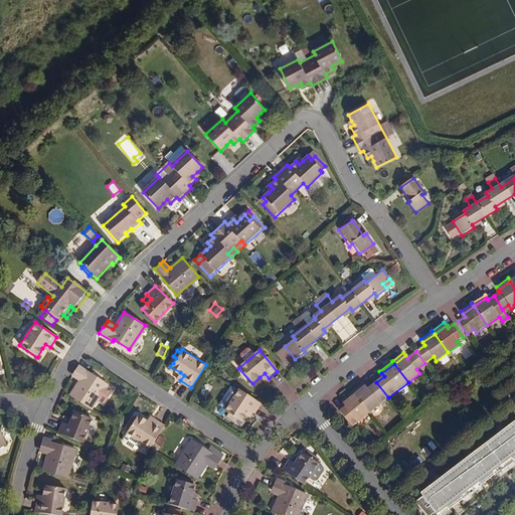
[(78,365),(74,371),(82,376),(79,380),(70,394),(92,408),(107,383),(78,365)]
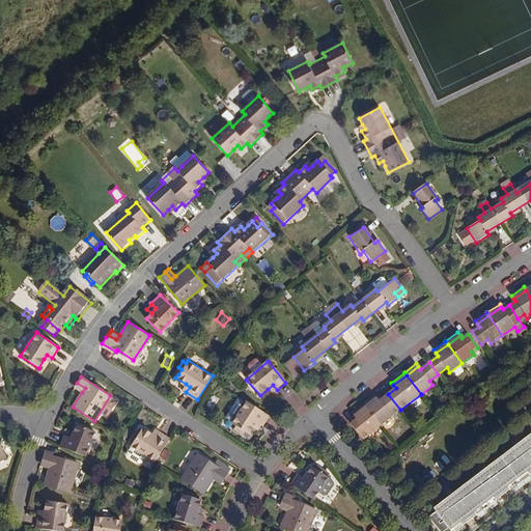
[(74,387),(82,392),(85,388),(77,383),(74,387)]
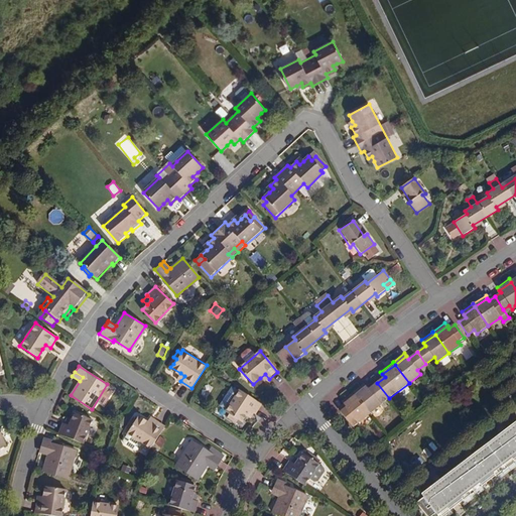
[(265,374),(260,378),(264,383),(269,379),(265,374)]
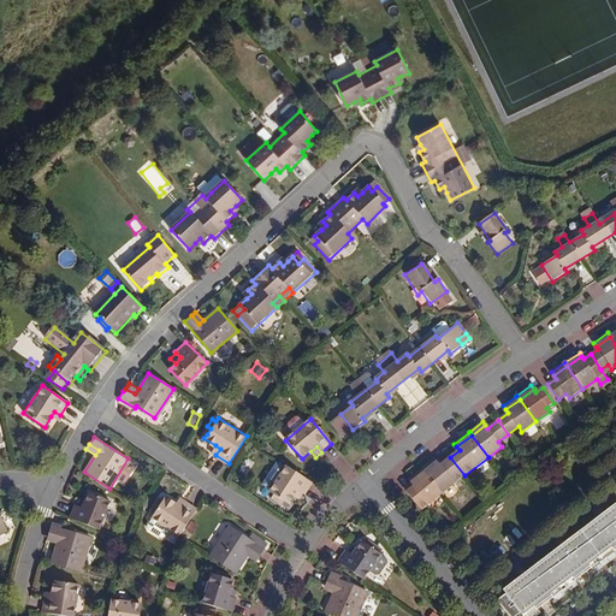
[(437,462),(424,473),(442,493),(465,477),(465,475),(450,457),(439,466),(437,462)]
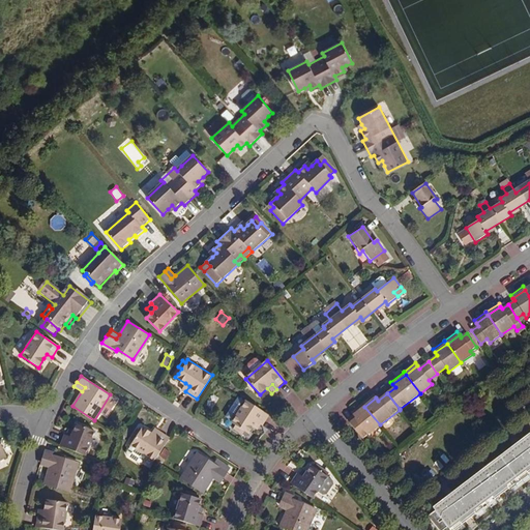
[(374,394),(362,404),(364,407),(376,398),(374,394)]
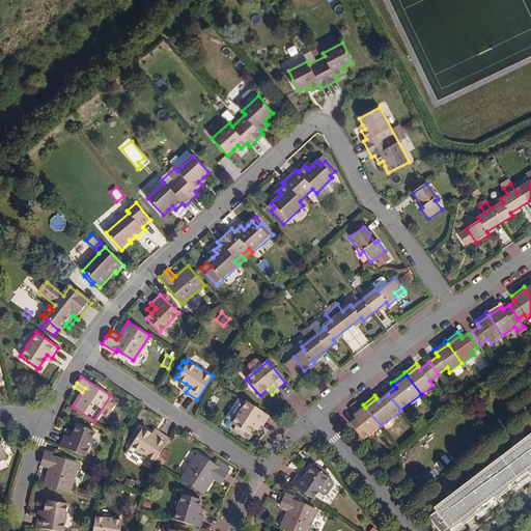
[(225,418),(232,423),(246,402),(239,398),(225,418)]
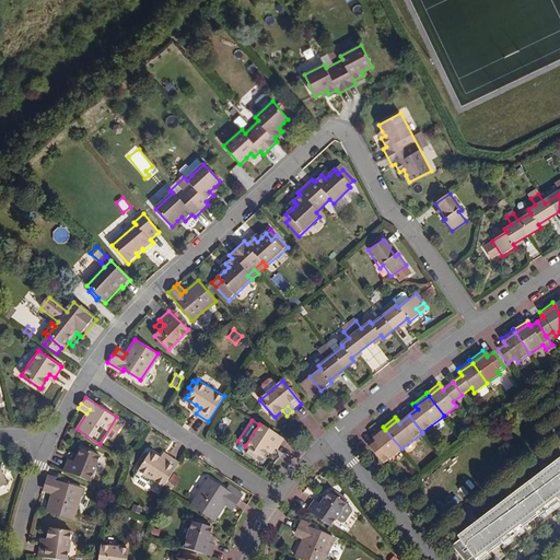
[(269,446),(276,450),(277,451),(283,439),(260,423),(259,424),(245,446),(244,447),(247,450),(246,453),(256,458),(257,456),(261,458),(266,452),(269,446)]
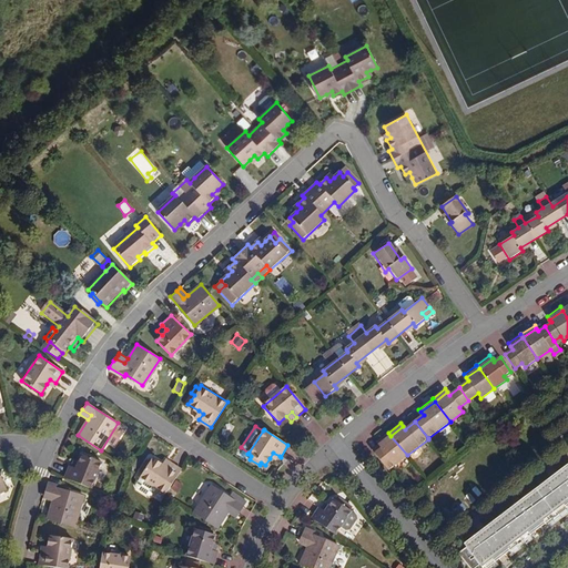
[(377,444),(378,446),(391,436),(388,433),(387,433),(375,442),(377,444)]
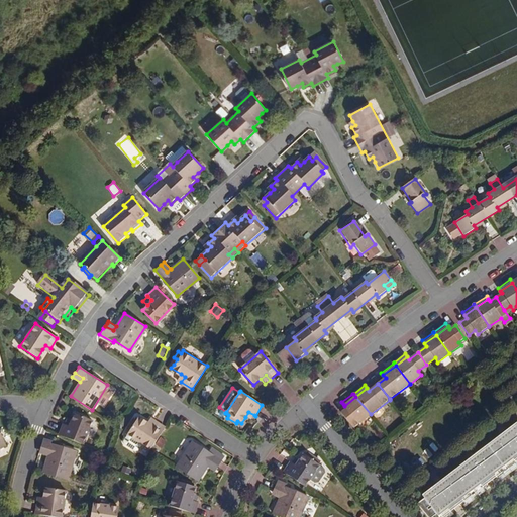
[(371,414),(355,397),(344,406),(346,409),(340,413),(352,427),(371,414)]
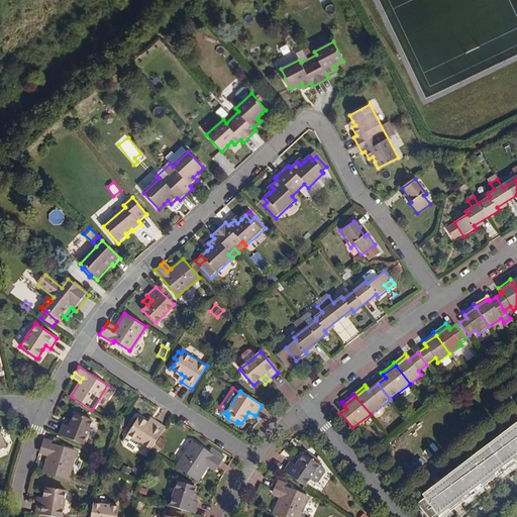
[(346,409),(344,406),(343,404),(343,405),(337,409),(340,413),(346,409)]
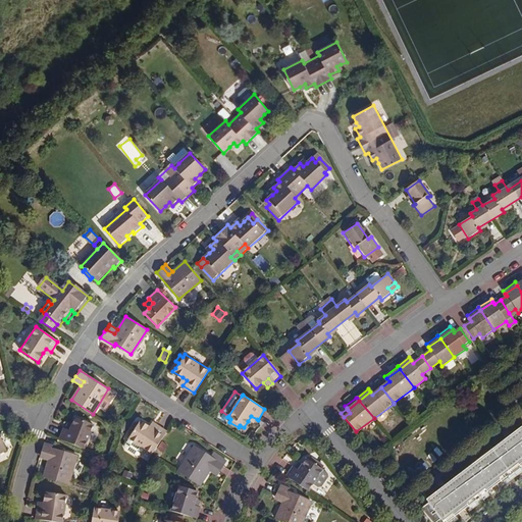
[(521,409),(502,425),(511,436),(425,502),(428,505),(422,509),(428,516),(433,512),(435,514),(429,519),(432,521),(438,521),(439,521),(440,521),(446,521),(447,521),(446,521),(453,521),(459,518),(456,515),(464,509),(467,512),(476,505),(473,502),(480,497),(482,500),(491,492),(488,489),(497,483),(500,486),(509,479),(506,476),(513,471),(515,474),(521,469),(521,409)]
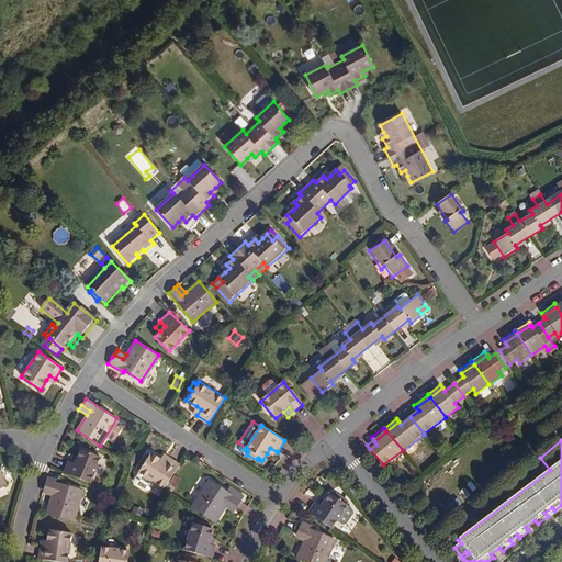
[(76,461),(71,459),(69,458),(64,472),(90,482),(101,454),(81,448),(79,454),(76,461)]
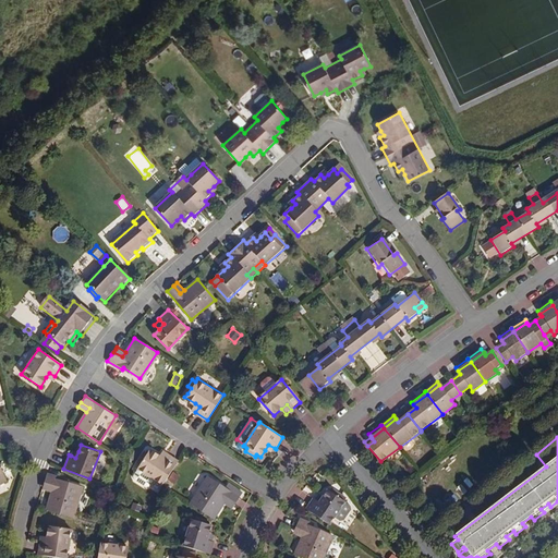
[(270,453),(275,448),(268,445),(265,450),(270,453)]
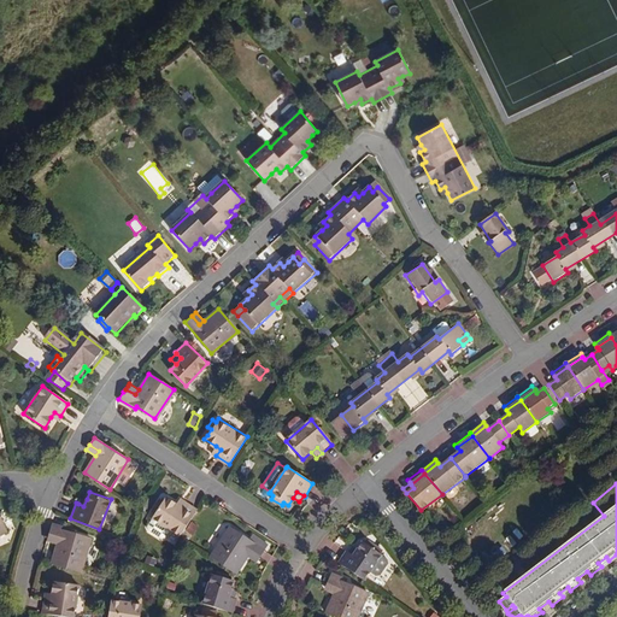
[(151,517),(180,535),(197,509),(184,500),(180,507),(175,504),(164,497),(163,500),(159,506),(154,503),(150,510),(154,513),(151,517)]
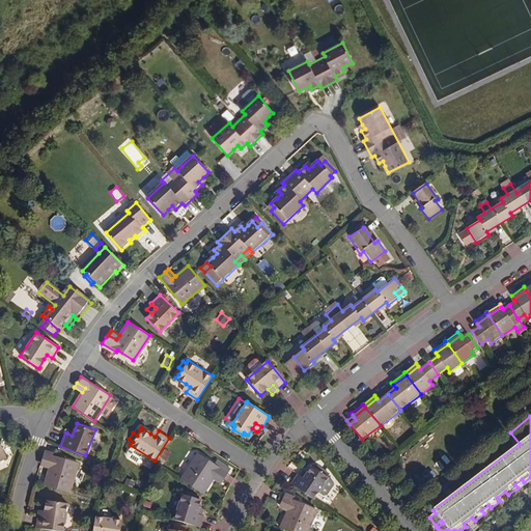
[(0,460),(8,457),(0,438),(0,460)]
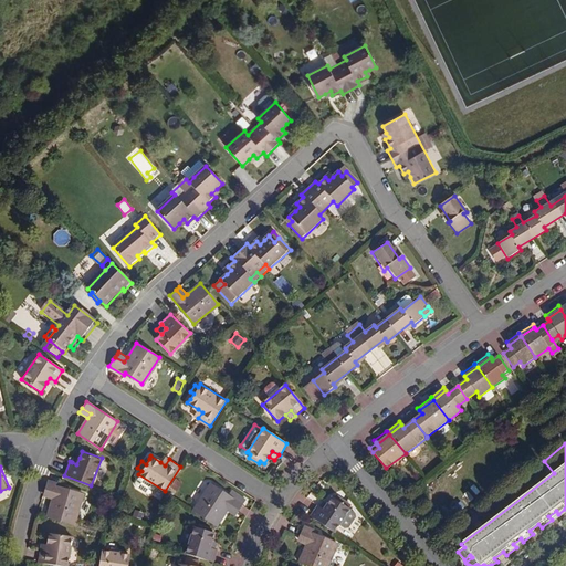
[(53,494),(52,498),(46,516),(72,524),(82,493),(62,486),(63,483),(51,480),(50,483),(46,482),(43,491),(53,494)]
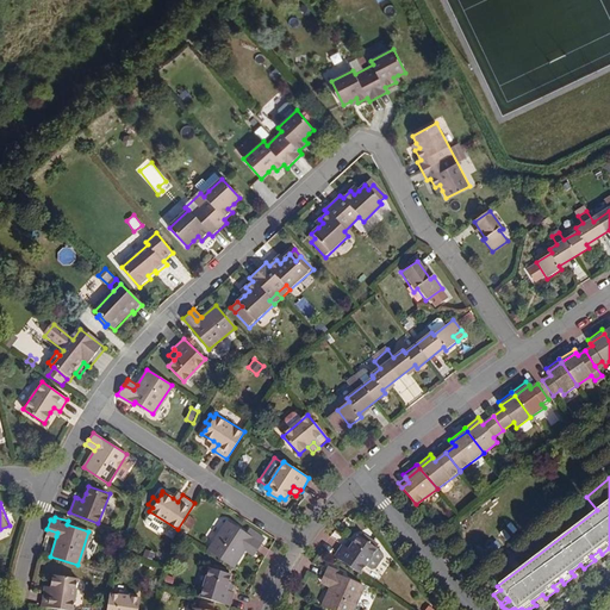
[(226,521),(207,551),(232,566),(243,549),(247,546),(255,552),(261,543),(226,521)]
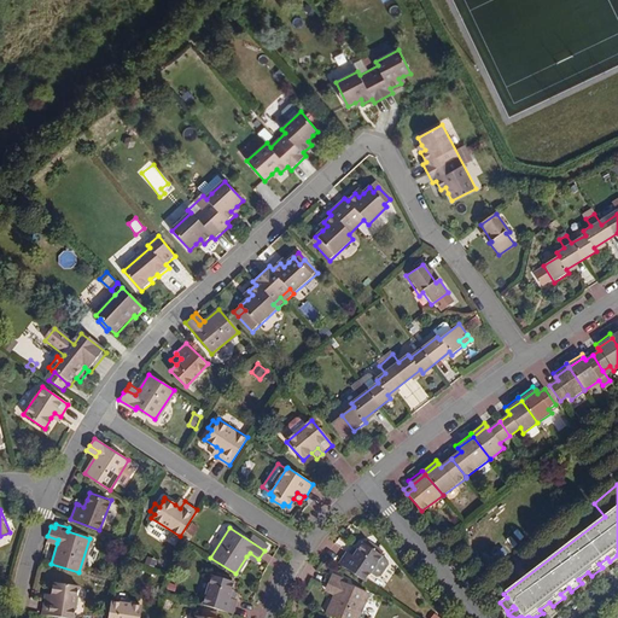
[(366,538),(363,542),(380,554),(383,551),(366,538)]
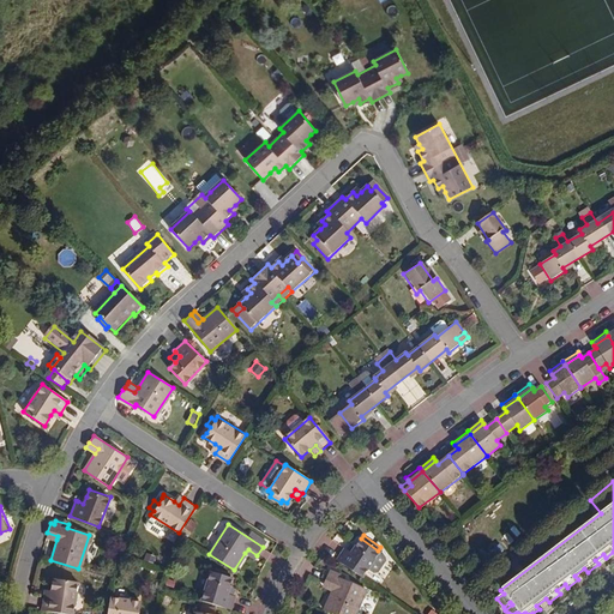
[(378,552),(378,551),(361,539),(360,537),(355,545),(349,541),(345,547),(343,547),(335,559),(361,577),(366,570),(378,552)]
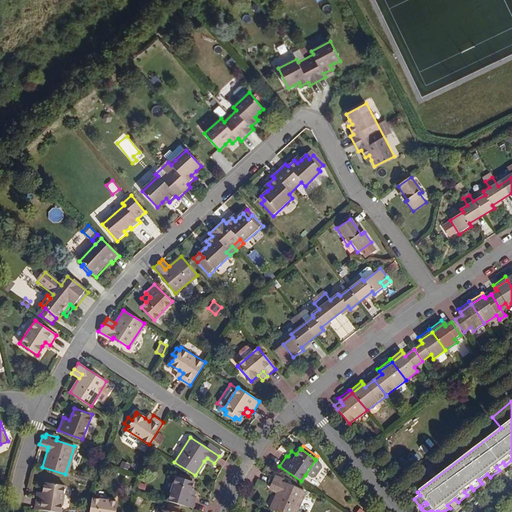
[(212,466),(214,463),(207,458),(204,461),(212,466)]
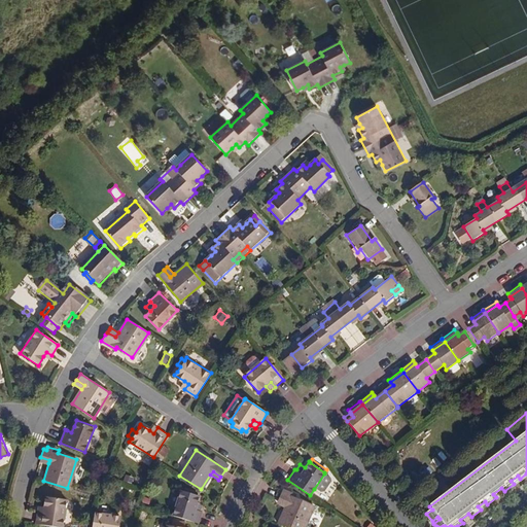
[(324,473),(314,489),(318,492),(322,491),(330,480),(329,477),(324,472),(324,473)]
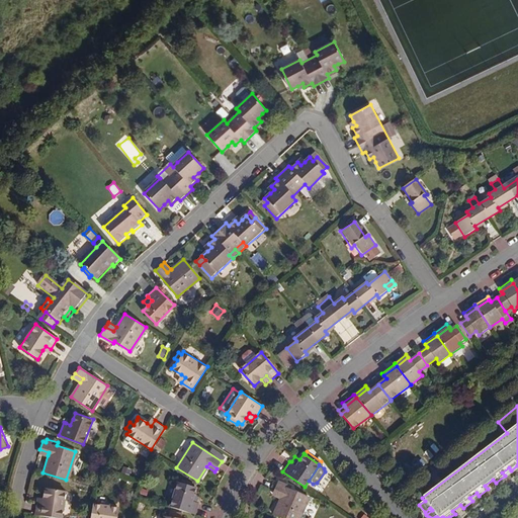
[(185,484),(186,480),(179,478),(178,482),(176,482),(168,506),(194,515),(198,502),(196,502),(191,500),(193,494),(195,487),(191,486),(185,484)]
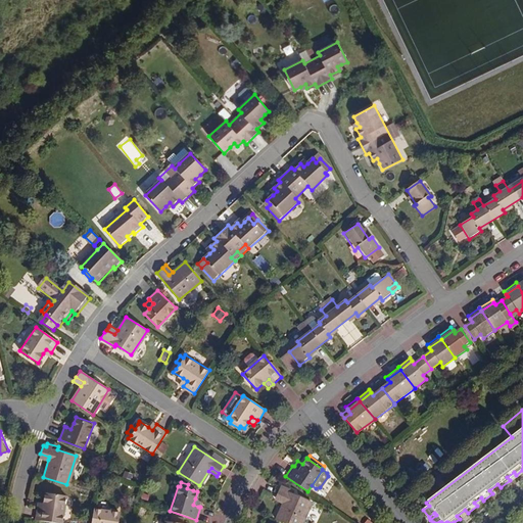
[(283,498),(281,504),(275,519),(284,522),(299,522),(310,501),(290,493),(292,490),(284,487),(283,490),(277,488),(274,494),(283,498)]
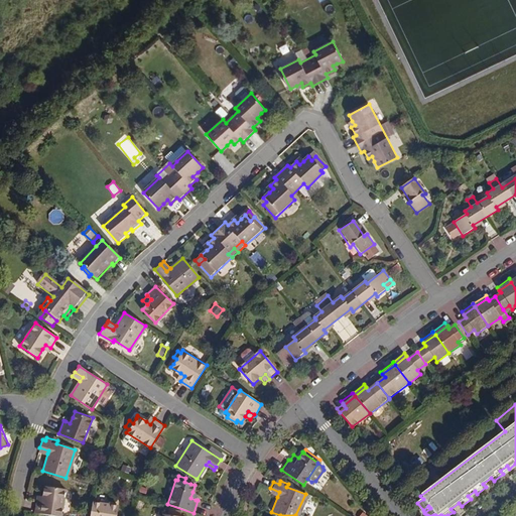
[(42,501),(36,500),(34,513),(56,515),(59,515),(65,488),(44,485),(42,501)]
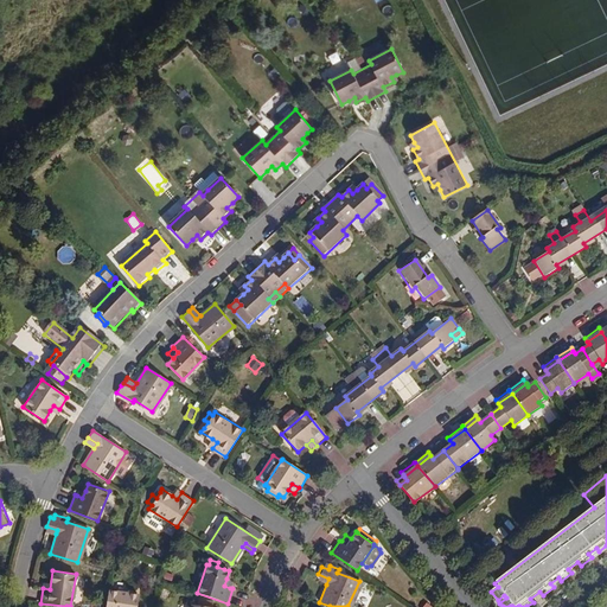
[(315,580),(326,585),(328,579),(318,574),(315,580)]
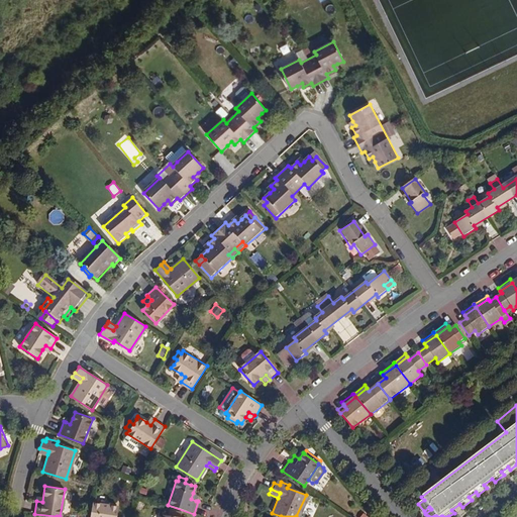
[(115,516),(117,506),(93,502),(90,516),(115,516)]
